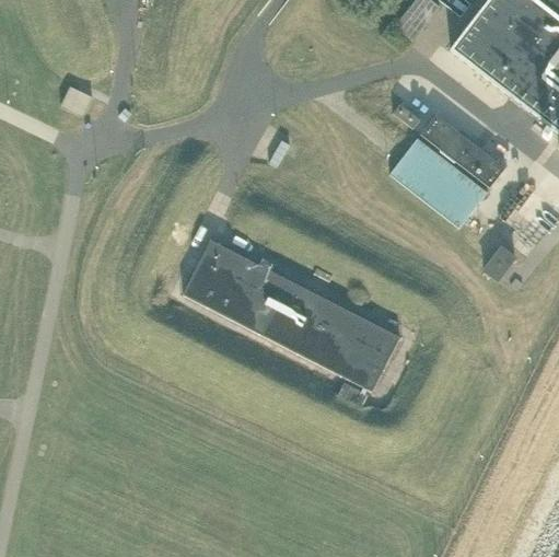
[(415,0),(394,25),(412,39),(440,7),(431,0),(415,0)]
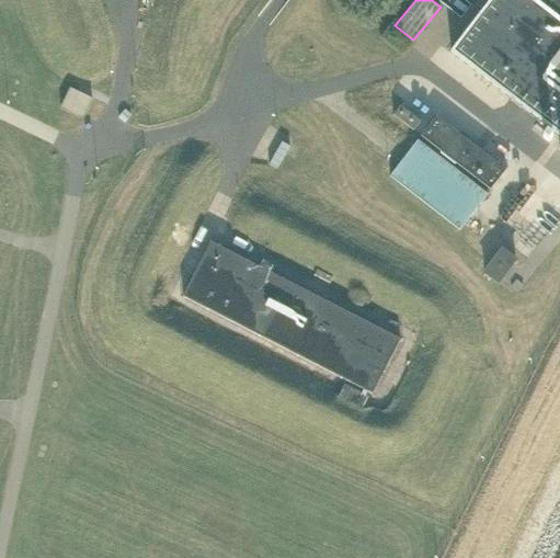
[(489,0),(468,27),(452,48),(525,105),(559,132),(559,0),(489,0)]
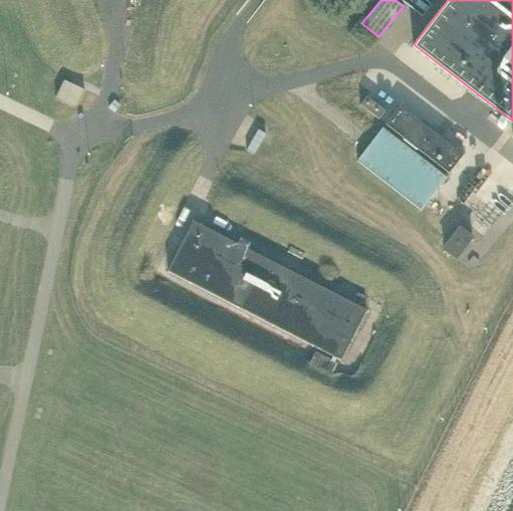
[(84,88),(63,78),(55,96),(75,105),(84,88)]
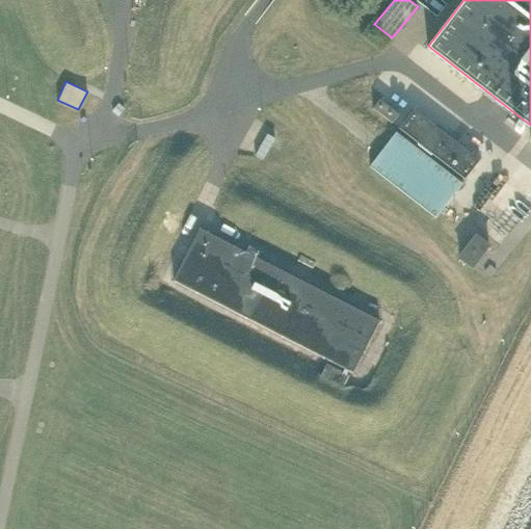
[(272,89),(263,94),(266,101),(275,96),(272,89)]
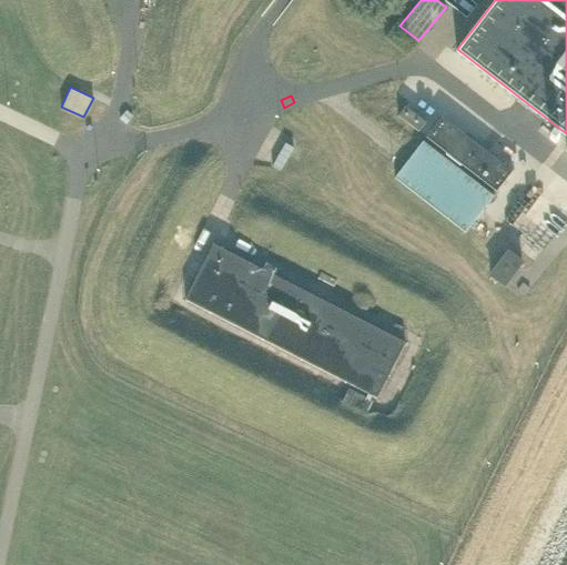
[(398,113),(418,130),(426,120),(405,104),(398,113)]
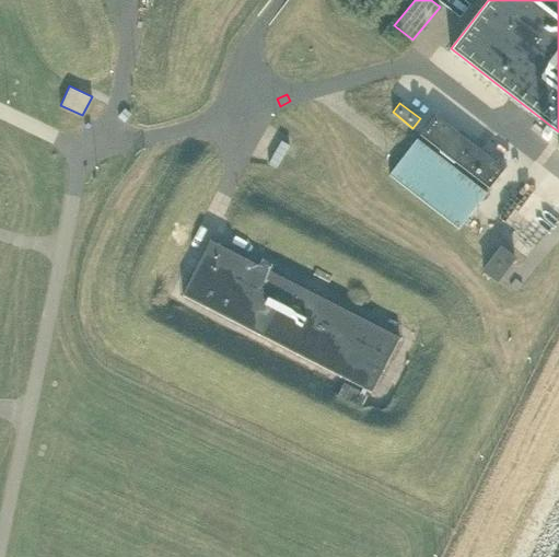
[(504,167),(473,142),(435,113),(420,134),(489,187),(504,167)]
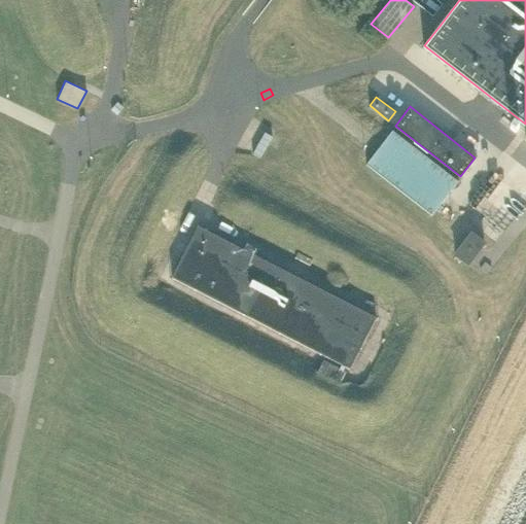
[(518,125),(513,120),(509,126),(514,130),(518,125)]
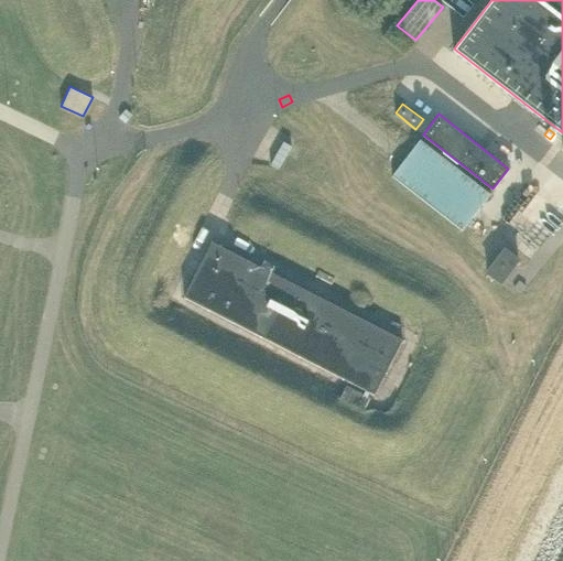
[(476,209),(490,192),(421,138),(417,142),(413,147),(411,150),(405,157),(401,162),(396,169),(391,174),(462,228),(466,224),(476,209)]
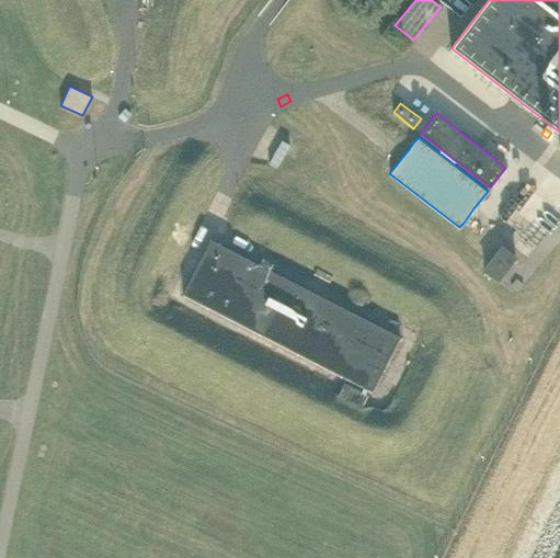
[(401,337),(283,276),(210,239),(196,268),(183,294),(373,391),(401,337)]
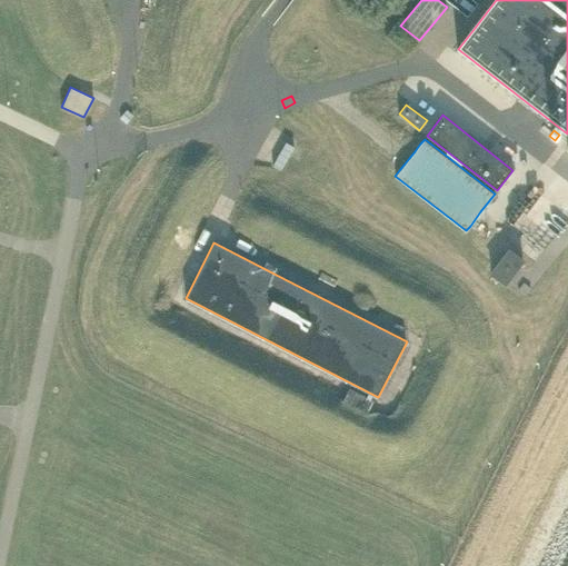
[(501,259),(498,264),(490,274),(505,285),(508,281),(514,274),(520,265),(522,261),(508,250),(501,259)]
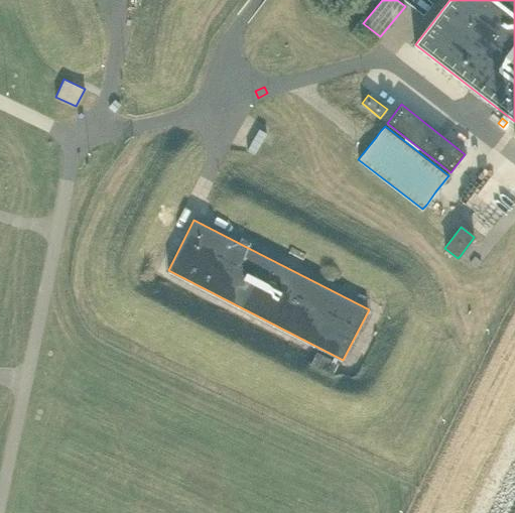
[(288,250),(302,258),(305,252),(291,245),(288,250)]
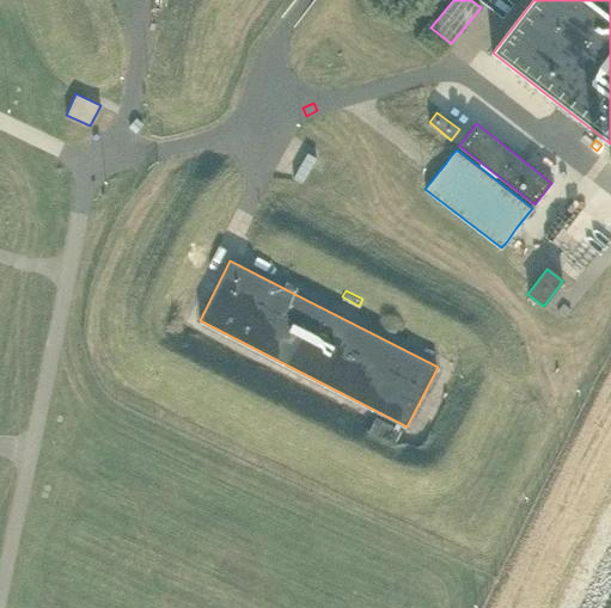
[(401,430),(401,429),(376,416),(370,429),(395,442),(396,440),(398,435),(401,430)]
